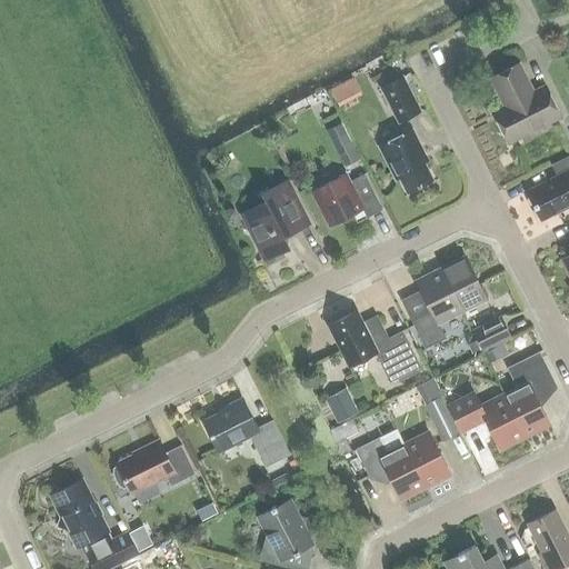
[(503,106),(491,112),(508,143),(529,132),(532,138),(551,128),(549,122),(561,117),(545,85),(532,91),(519,62),(489,78),(503,106)]
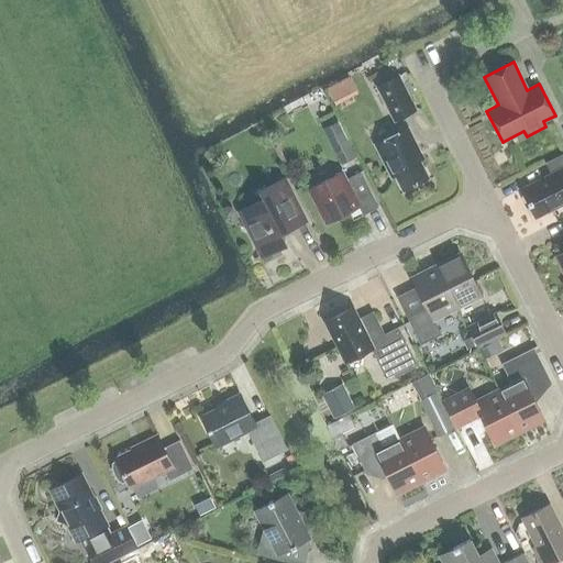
[(417,110),(398,74),(374,86),(393,123),(417,110)]
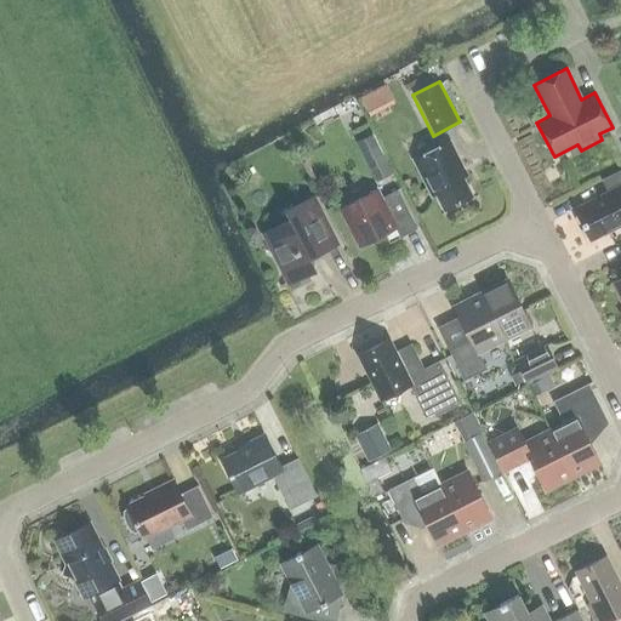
[(436,193),(444,210),(471,195),(459,170),(462,167),(449,142),(412,160),(431,195),(436,193)]
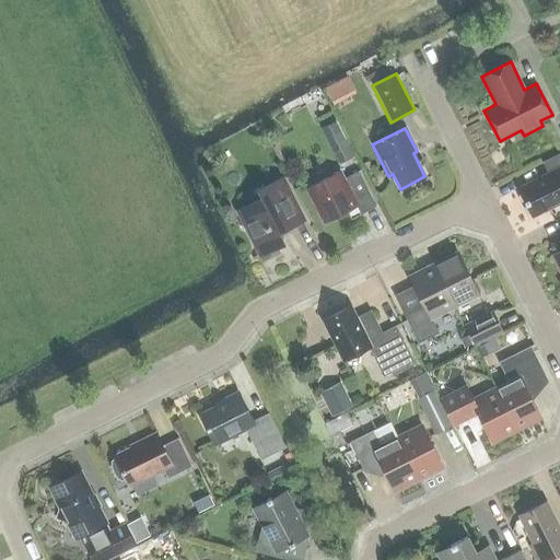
[(353,156),(343,139),(339,130),(325,138),(339,164),(353,156)]
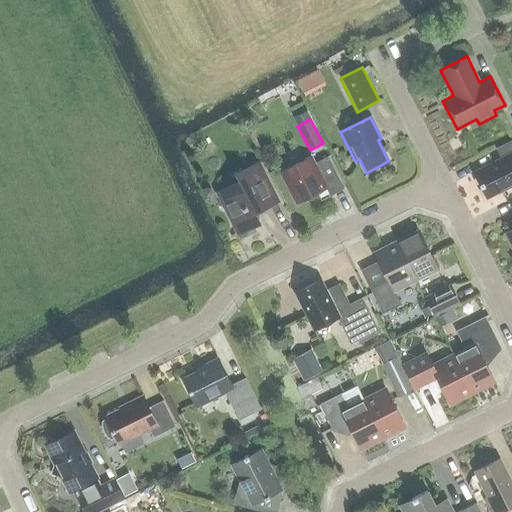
[(511,139),(496,148),(501,159),(474,172),(487,197),(511,184),(511,139)]
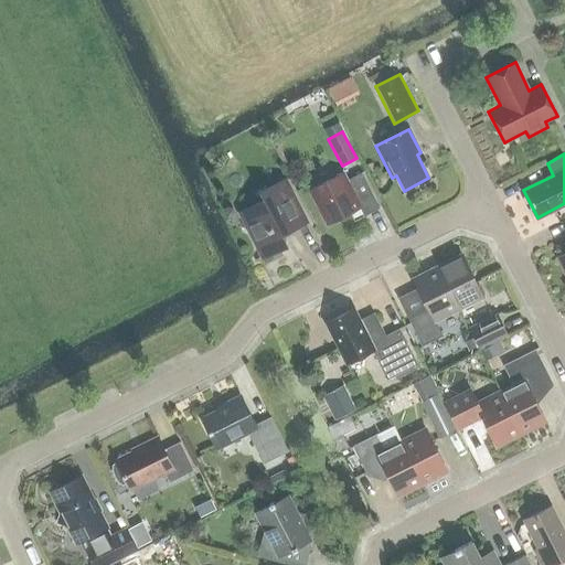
[(363,216),(380,208),(361,172),(347,180),(342,172),(309,189),(327,224),(350,213),(349,211),(359,205),(363,216)]
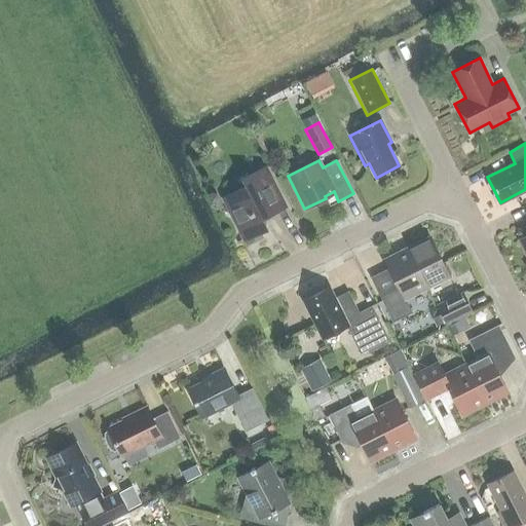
[(264,166),(237,180),(241,188),(223,197),(245,239),(267,227),(262,218),(285,207),(264,166)]
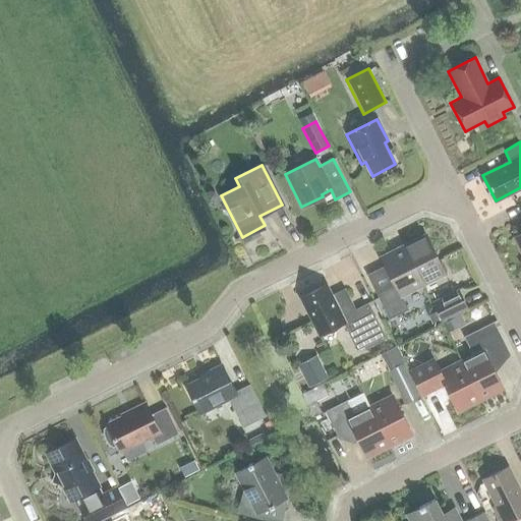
[(403,245),(422,285),(445,274),(425,234),(403,245)]
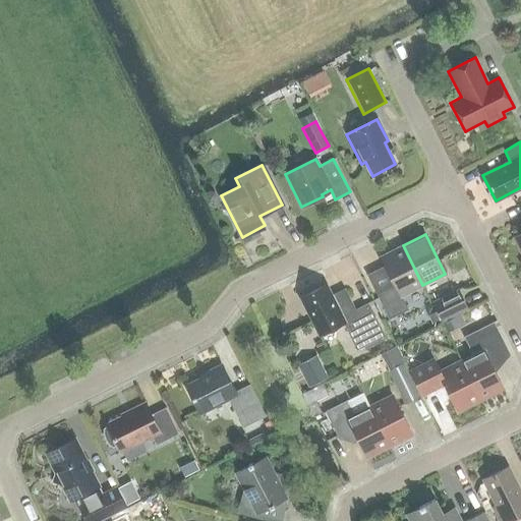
[(422,285),(403,245),(381,257),(394,284),(375,293),(389,319),(407,309),(400,296),(422,285)]
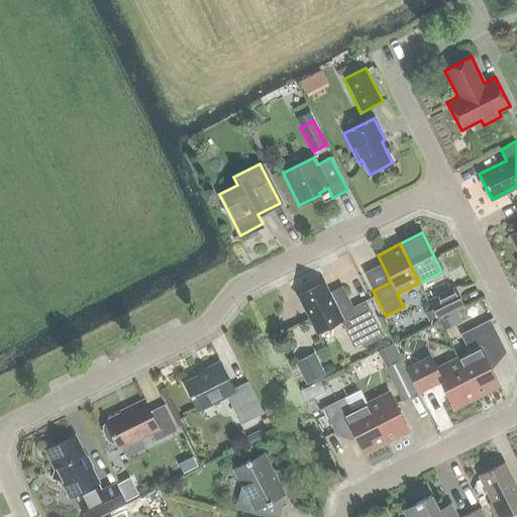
[(317,332),(340,320),(353,347),(382,333),(365,301),(352,307),(342,286),(328,293),(322,283),(299,295),(317,332)]
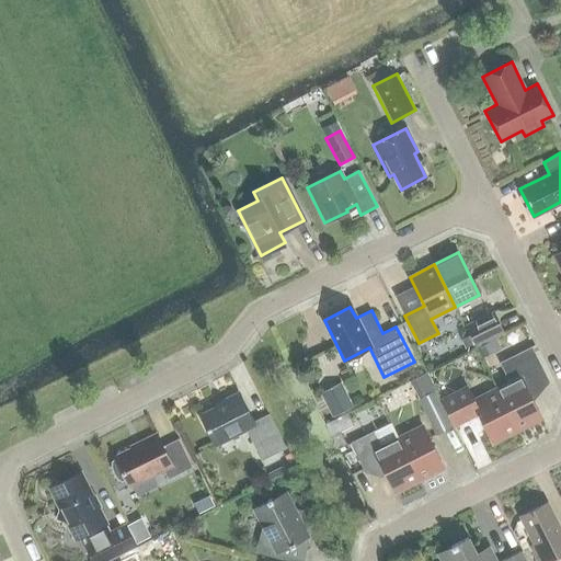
[(465,325),(476,346),(503,332),(495,318),(480,325),(478,320),(465,325)]
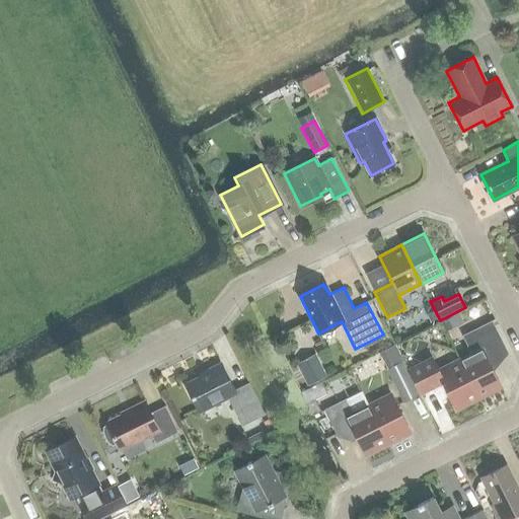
[(453,316),(441,321),(445,331),(457,325),(453,316)]
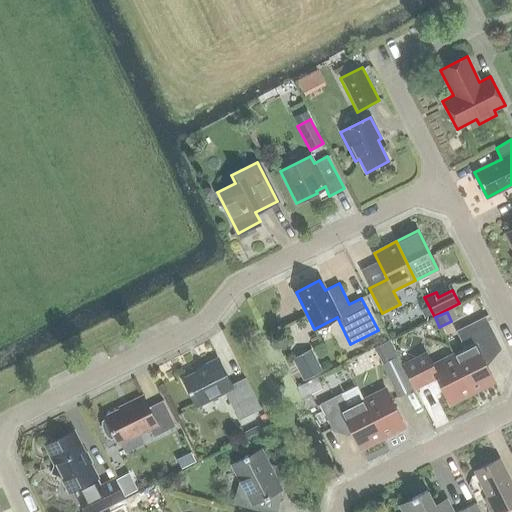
[(464,349),(453,354),(473,392),(494,382),(486,367),(483,359),(501,350),(487,323),(460,337),(466,348),(464,349)]
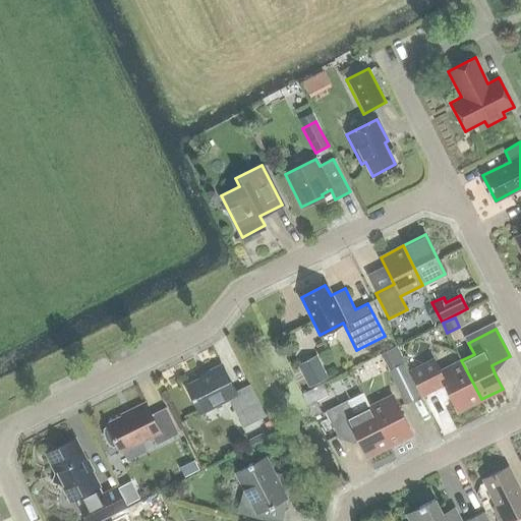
[(297,365),(308,388),(328,378),(316,355),(297,365)]
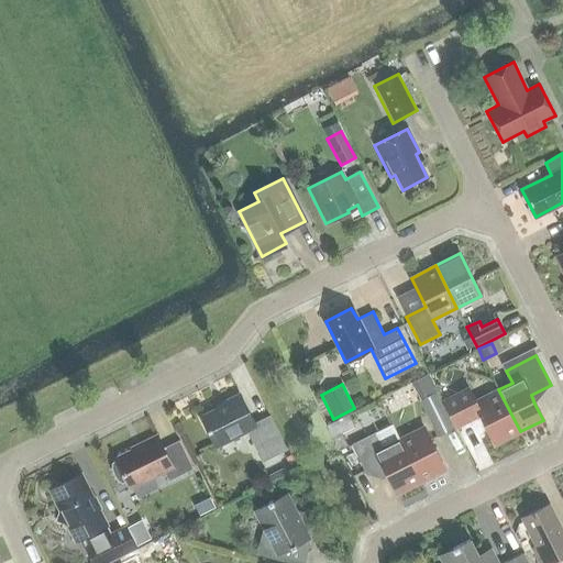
[(467,388),(442,401),(455,427),(479,415),(495,444),(520,431),(498,389),(475,401),(467,388)]
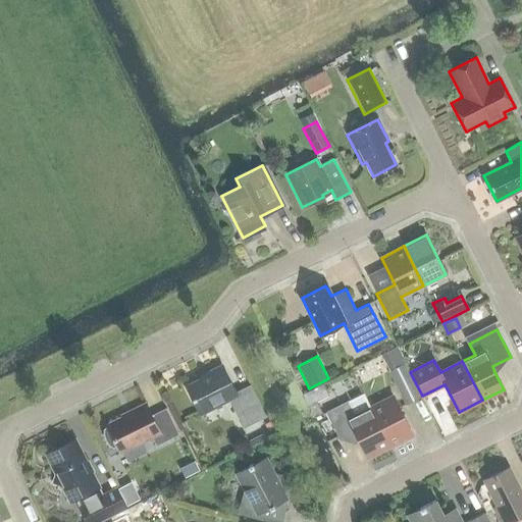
[(388,372),(405,405),(421,397),(405,364),(388,372)]
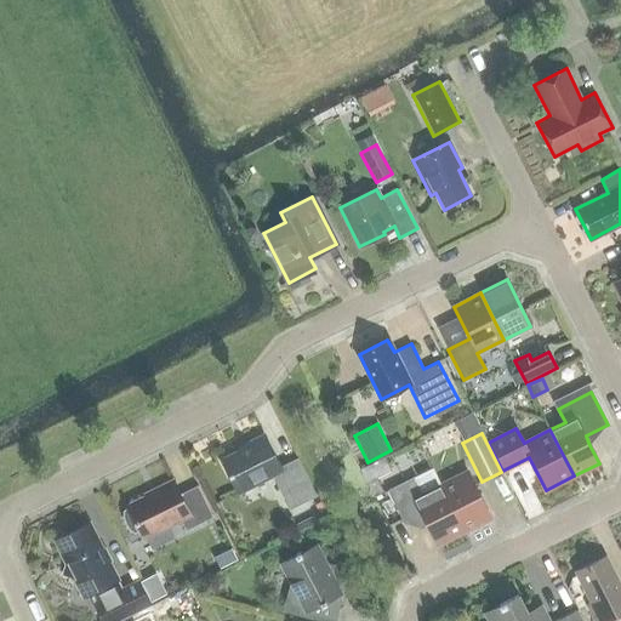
[(249,446),(221,460),(238,493),(272,476),(289,510),(315,496),(297,459),(280,467),(263,434),(246,444),(249,446)]
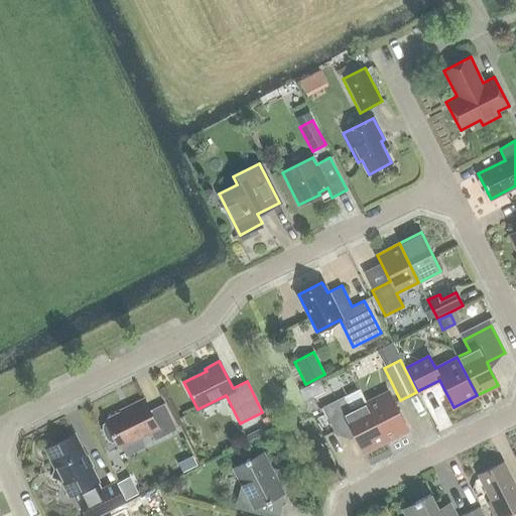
[(344,396),(321,407),(334,432),(349,424),(355,435),(363,453),(385,440),(366,402),(359,389),(344,396)]
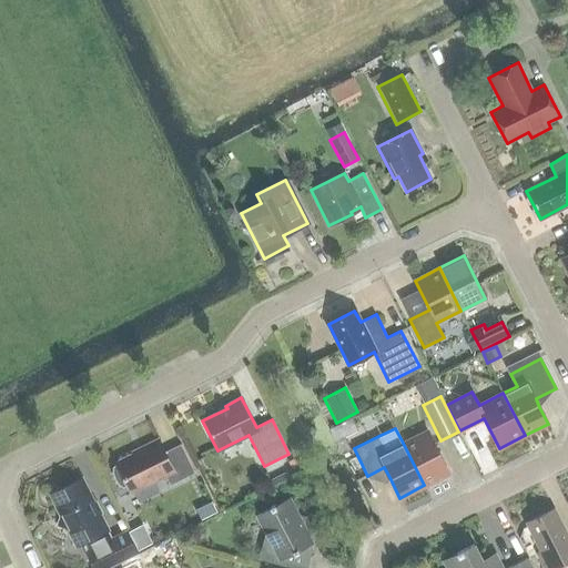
[(427,430),(403,443),(424,485),(448,473),(427,430)]
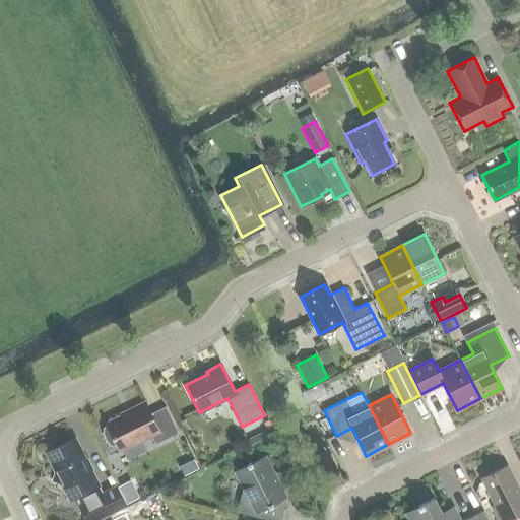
[(178,433),(165,406),(150,413),(144,402),(129,410),(130,411),(107,424),(120,450),(150,435),(155,444),(178,433)]
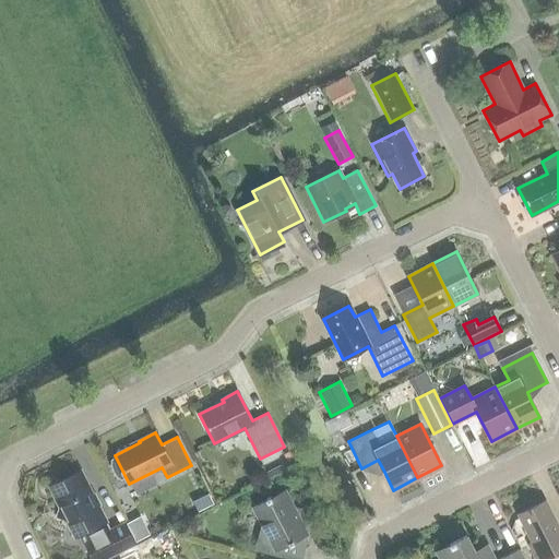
[(91,558),(104,558),(135,544),(125,522),(110,530),(80,471),(48,486),(59,508),(56,518),(66,521),(74,537),(82,534),(83,536),(81,537),(91,558)]
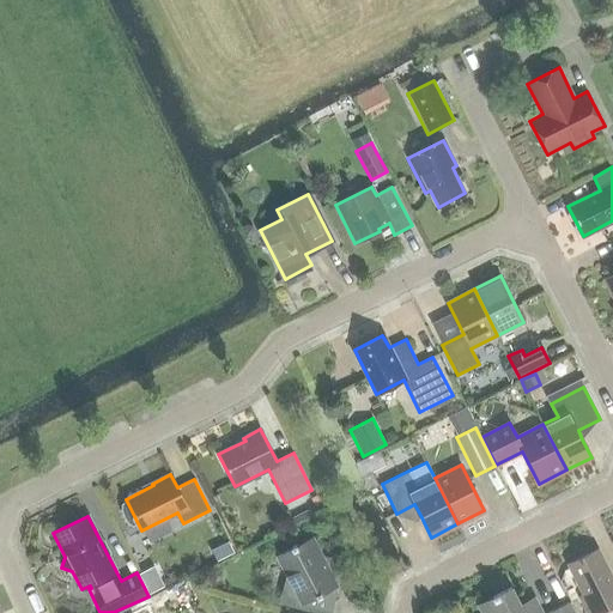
[(292,586),(289,587),(283,586),(279,604),(317,612),(331,612),(334,596),(327,595),(328,589),(335,586),(327,569),(329,558),(320,556),(311,538),(278,556),(292,586)]
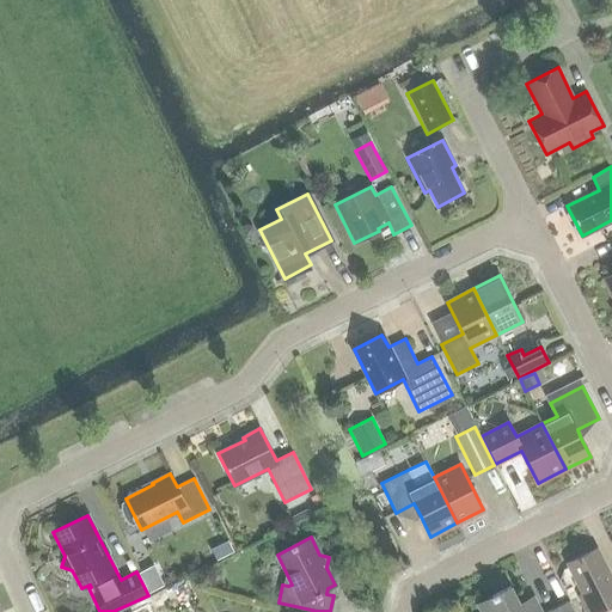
[(582,594),(577,597),(586,611),(595,611),(611,604),(611,577),(597,548),(567,563),(582,594)]
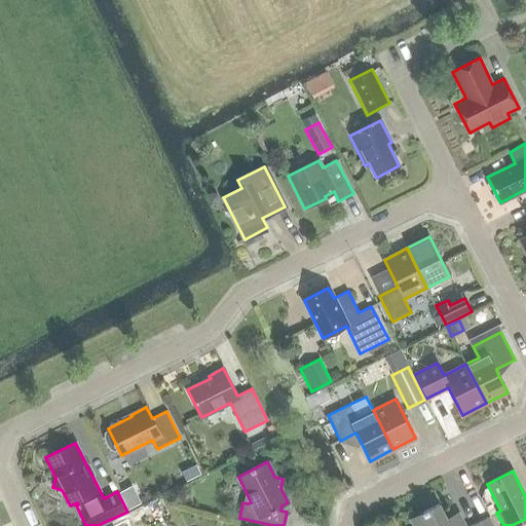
[(492,525),(488,517),(468,525),(464,525),(463,523),(456,525),(448,525),(438,503),(422,512),(423,514),(411,520),(413,525),(492,525)]
